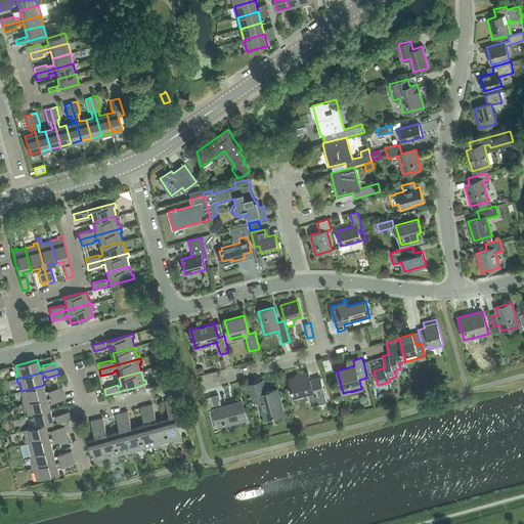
[(320,378),(314,380),(310,381),(308,372),(296,376),(297,378),(289,380),(294,397),(307,393),(308,395),(310,398),(311,400),(313,402),(316,404),(326,402),(323,390),(320,378)]
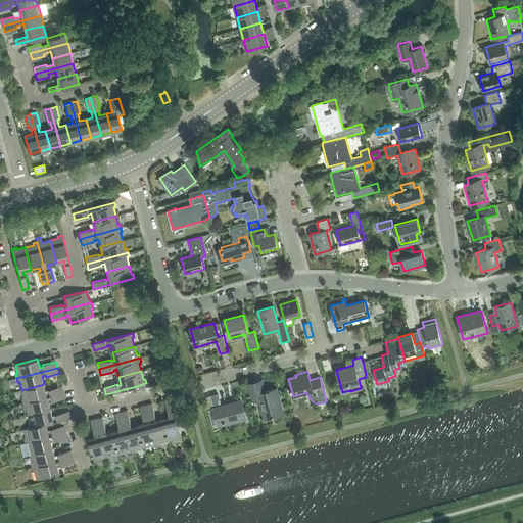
[(276,388),(266,391),(263,379),(248,383),(253,400),(259,398),(265,417),(283,412),(276,388)]
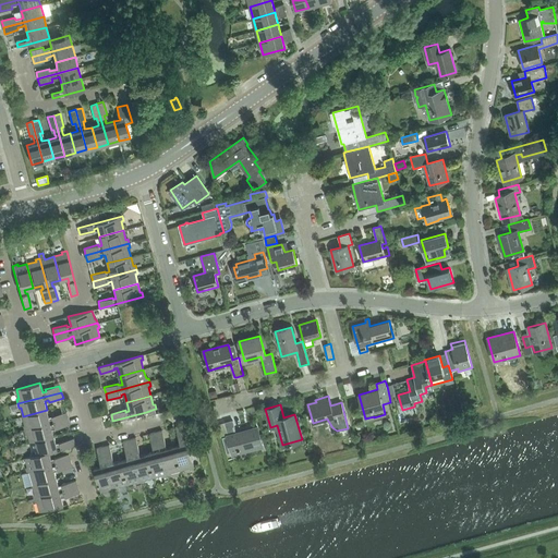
[(23,426),(24,431),(69,419),(67,412),(52,415),(52,417),(49,419),(47,410),(23,416),(25,425),(23,426)]
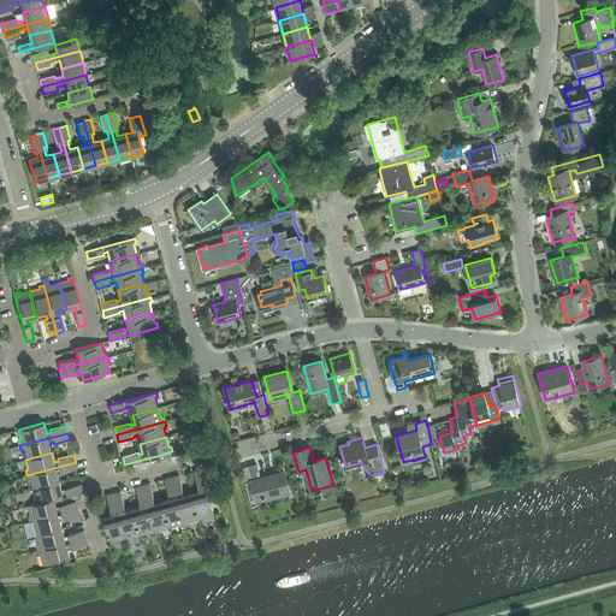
[(30,479),(34,489),(60,481),(57,472),(61,472),(61,473),(77,469),(76,462),(27,475),(28,479),(30,479)]
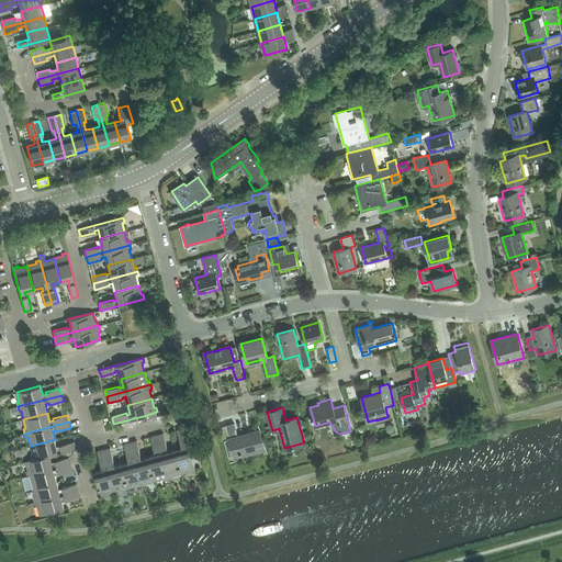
[(243,452),(243,456),(263,449),(263,450),(265,450),(259,430),(238,436),(235,424),(227,426),(231,438),(224,440),(228,457),(234,454),(235,454),(243,452)]
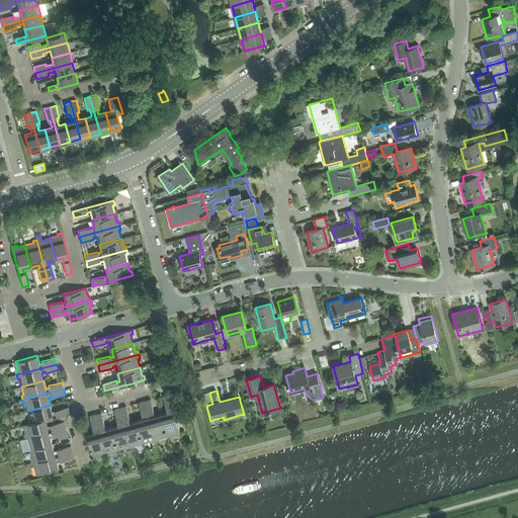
[(170,412),(161,414),(167,436),(176,434),(176,436),(180,435),(178,426),(184,424),(180,408),(174,410),(170,395),(163,396),(167,409),(169,409),(170,412)]
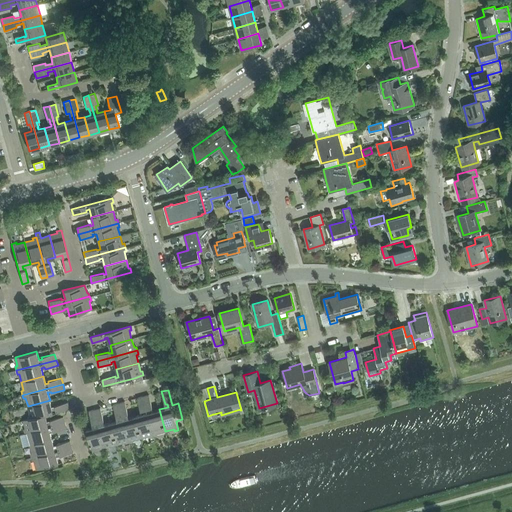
[(149,395),(143,396),(154,436),(158,435),(157,433),(165,431),(159,409),(151,412),(150,408),(152,408),(149,395)]
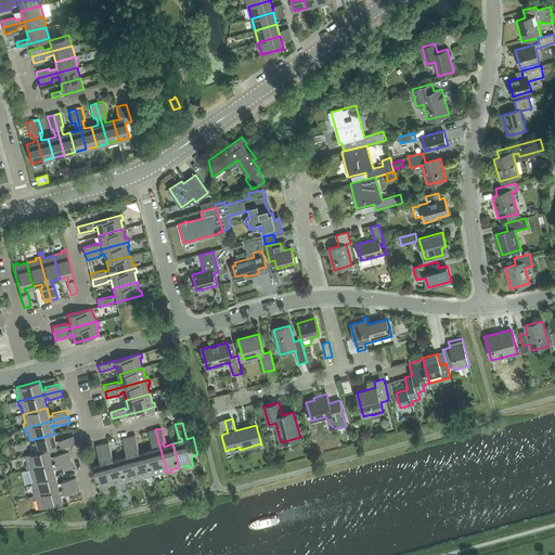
[(155,449),(146,451),(153,475),(163,472),(163,474),(167,473),(155,429),(149,431),(153,446),(154,446),(155,449)]
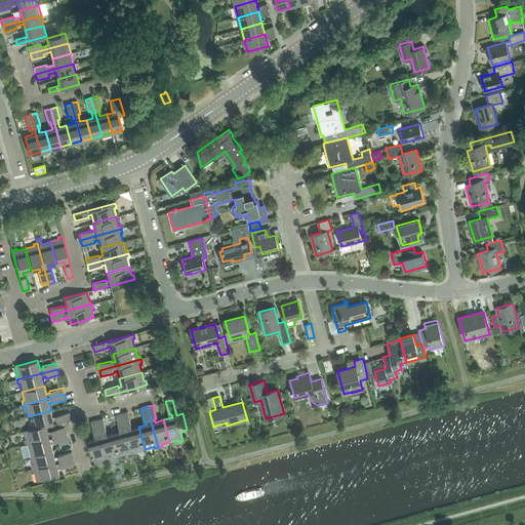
[(46,426),(69,419),(71,418),(69,412),(56,416),(56,417),(53,418),(51,410),(29,416),(31,425),(29,426),(30,430),(46,426)]
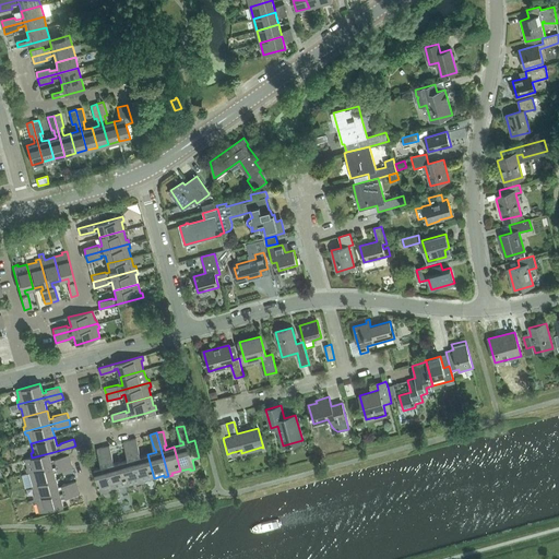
[(135,438),(130,440),(142,484),(145,483),(145,480),(154,478),(147,454),(139,456),(138,453),(140,452),(135,438)]
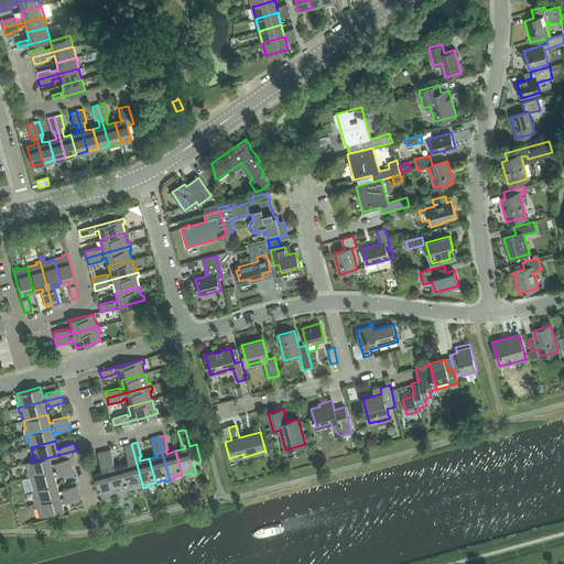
[(131,463),(122,466),(129,489),(138,487),(139,489),(143,488),(131,444),(125,446),(128,461),(130,459),(131,463)]
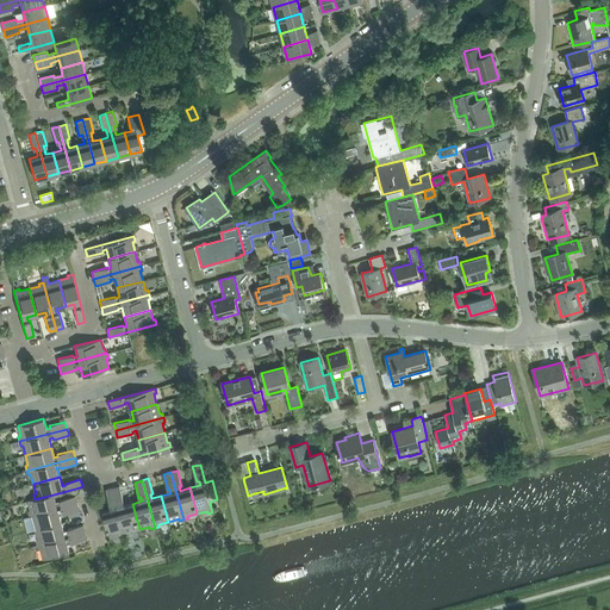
[(119,486),(113,489),(125,536),(130,534),(130,533),(139,529),(132,504),(123,506),(122,502),(124,502),(119,486)]
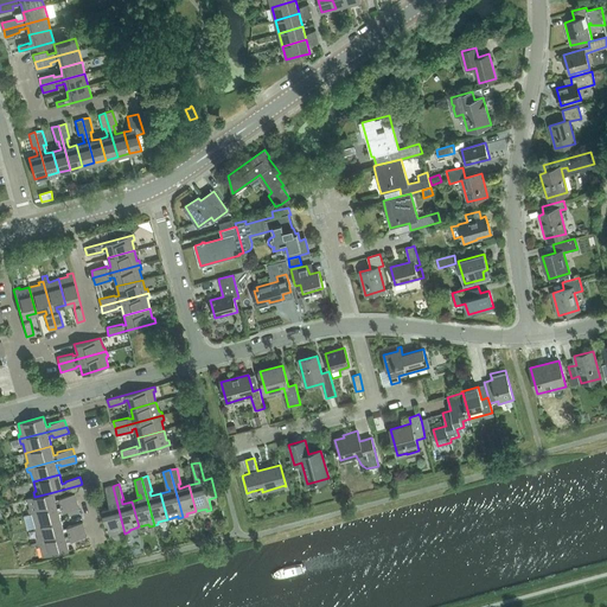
[(113,486),(104,487),(109,503),(112,503),(113,506),(102,509),(109,535),(120,532),(121,535),(125,534),(113,486)]
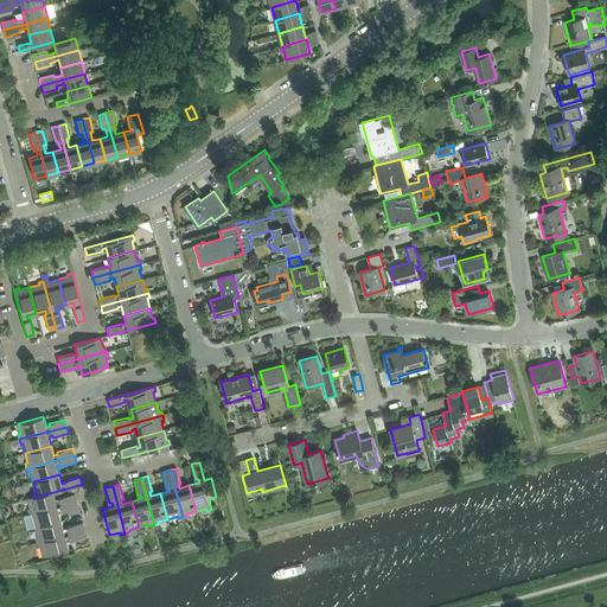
[(56,502),(53,492),(34,497),(27,498),(31,509),(29,509),(30,513),(77,500),(75,494),(59,498),(61,500),(56,502)]
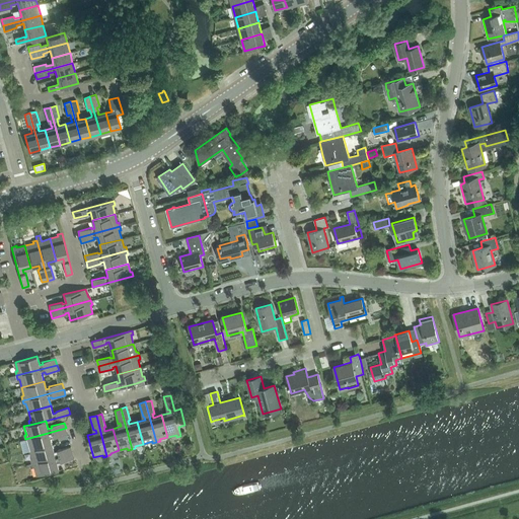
[(28,443),(30,451),(53,445),(51,437),(54,436),(54,438),(67,434),(66,428),(25,439),(26,443),(28,443)]
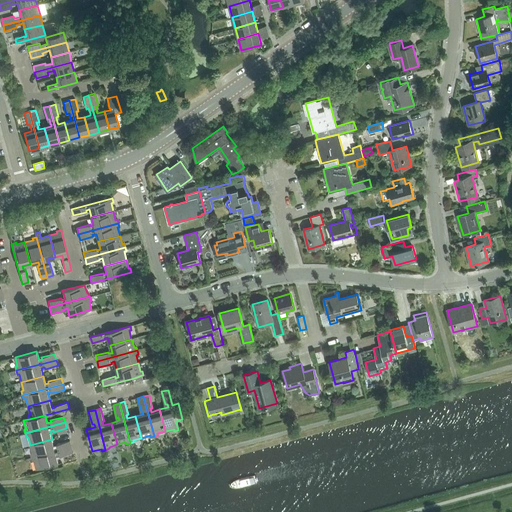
[(57,446),(54,447),(52,439),(30,445),(32,453),(30,454),(31,458),(71,447),(70,441),(57,444),(57,446)]
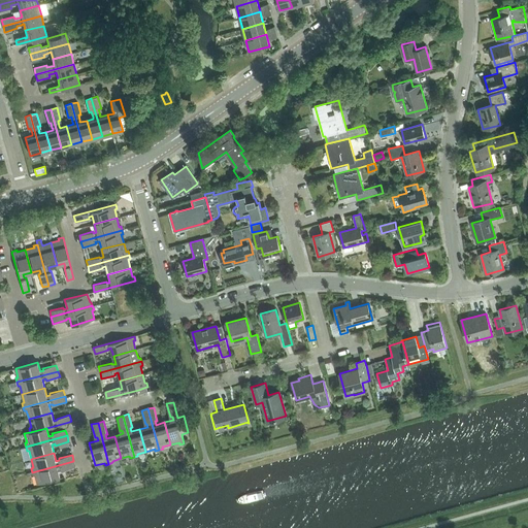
[(38,485),(60,479),(58,469),(61,468),(62,470),(75,467),(73,461),(32,472),(33,475),(35,475),(38,485)]
